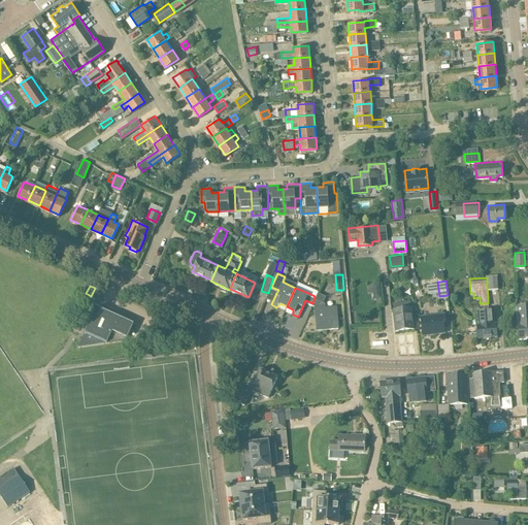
[(317,293),(315,296),(312,303),(315,304),(317,328),(339,325),(337,304),(326,305),(325,302),(325,301),(323,300),(326,294),(318,290),(317,293)]
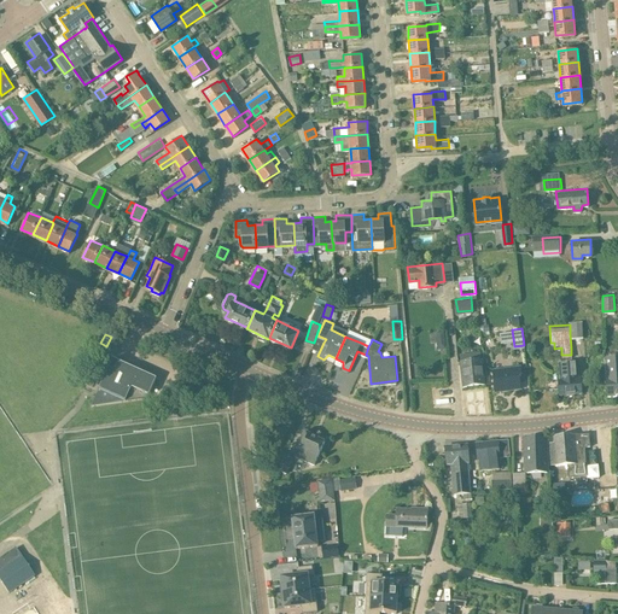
[(608,395),(617,393),(617,355),(606,356),(607,378),(608,395)]
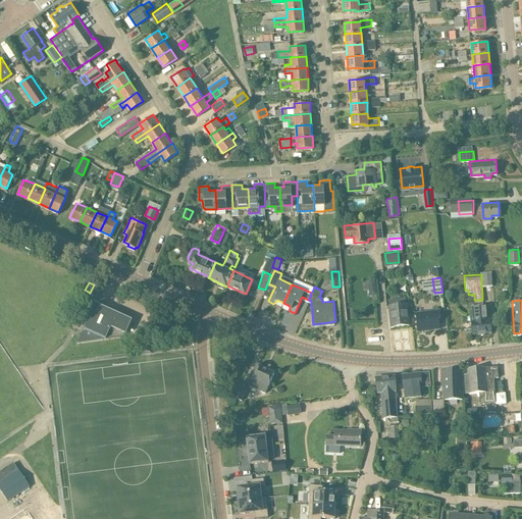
[(96,301),(82,332),(77,341),(125,334),(133,317),(108,307),(96,301)]
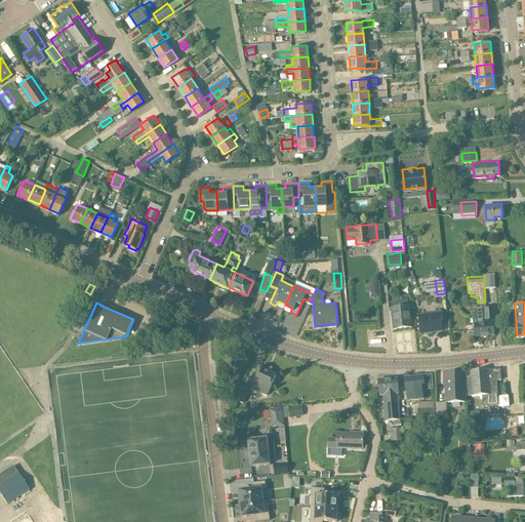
[(412,325),(409,304),(392,306),(394,327),(412,325)]
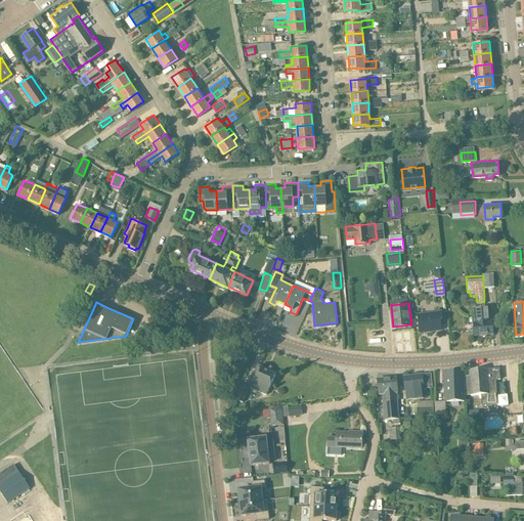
[(489,305),(475,306),(476,320),(473,320),(474,334),(494,332),(493,319),(490,319),(489,305)]
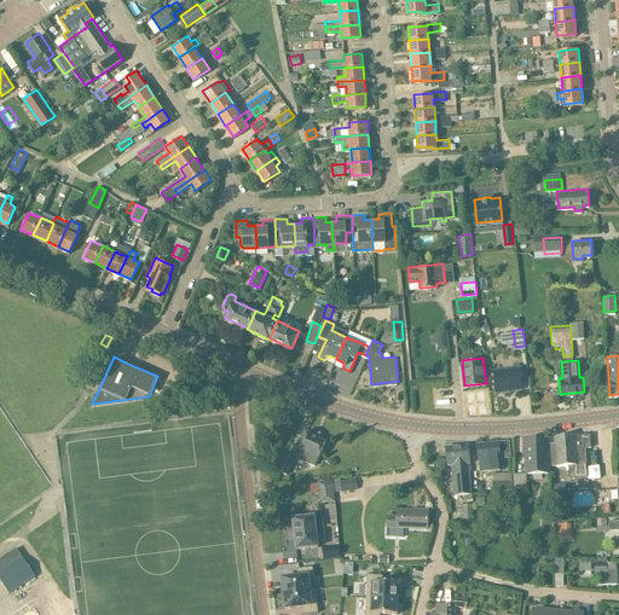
[(493,369),(496,389),(521,387),(520,373),(522,373),(521,365),(493,369)]
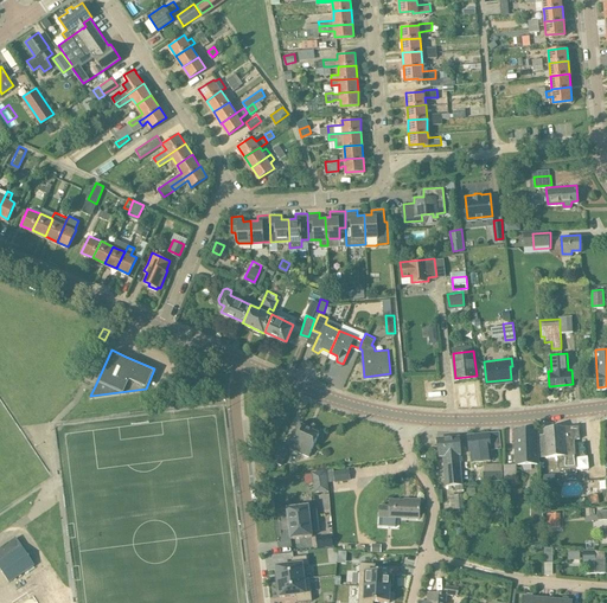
[(307,425),(308,425),(299,422),(288,446),(308,454),(312,446),(319,431),(307,425)]
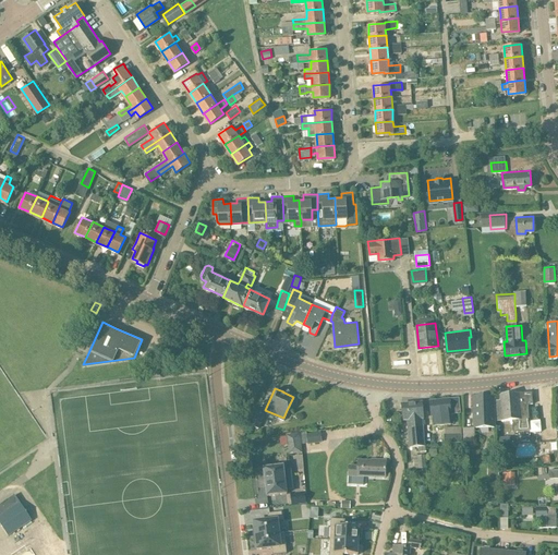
[(533,401),(532,390),(499,393),(500,398),(497,398),(498,419),(512,418),(513,430),(530,429),(529,417),(529,401),(533,401)]
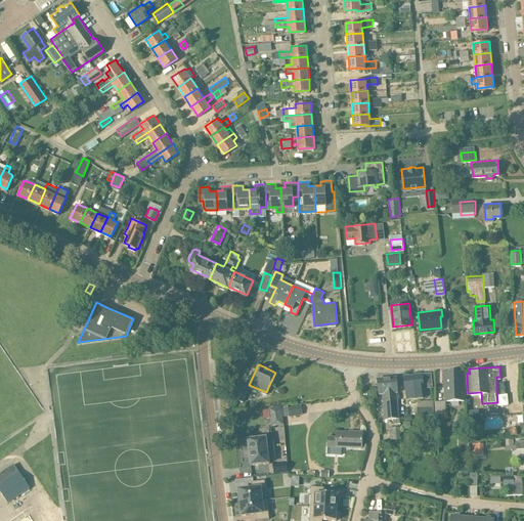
[(444,370),(445,399),(465,399),(464,368),(444,370)]
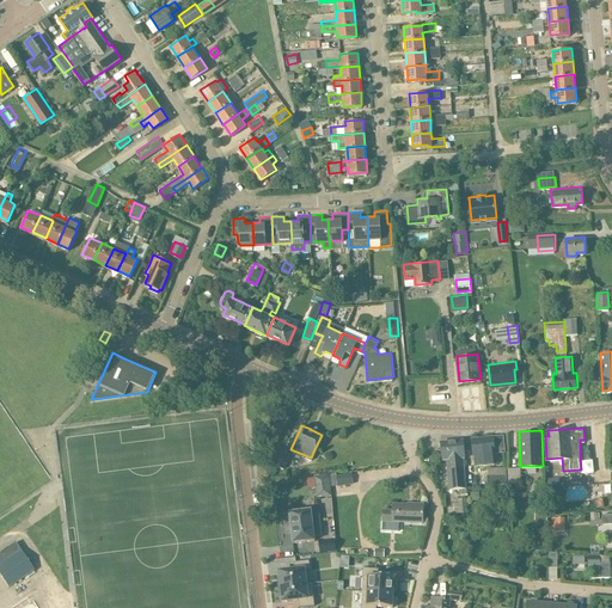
[(503,434),(488,435),(490,462),(495,462),(494,452),(506,450),(503,434)]
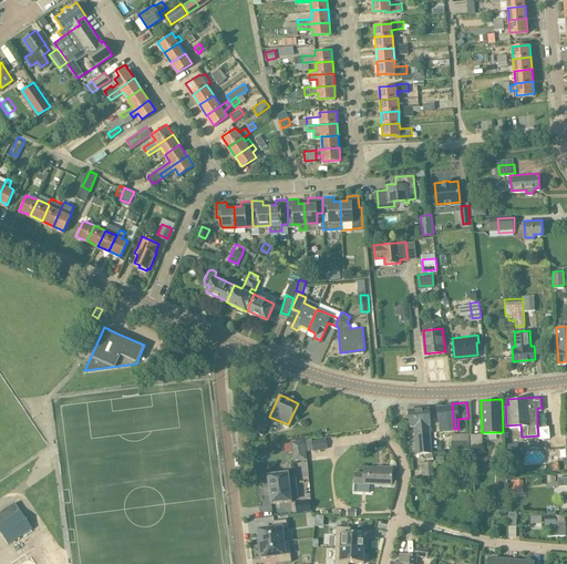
[(439,420),(440,420),(441,430),(454,429),(452,403),(436,406),(439,420)]
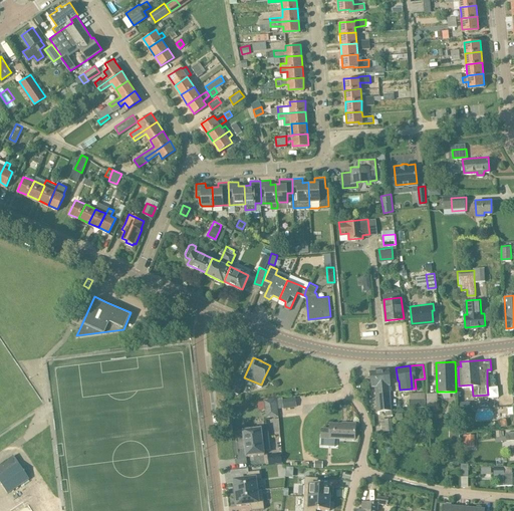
[(390,367),(369,369),(371,385),(375,385),(377,410),(386,409),(386,413),(392,413),(390,391),(392,389),(391,385),(389,384),(389,382),(391,382),(390,367)]
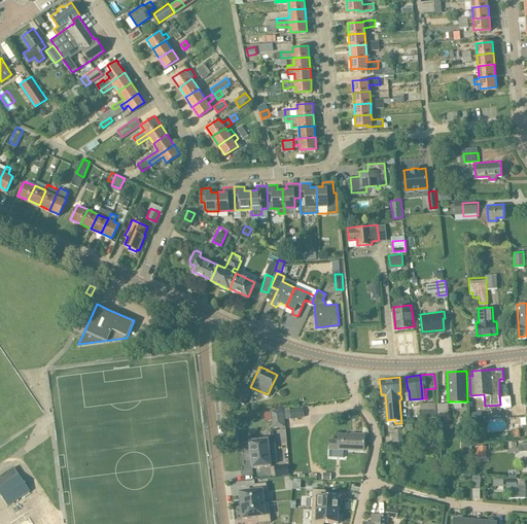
[(244,386),(238,399),(244,403),(250,389),(244,386)]
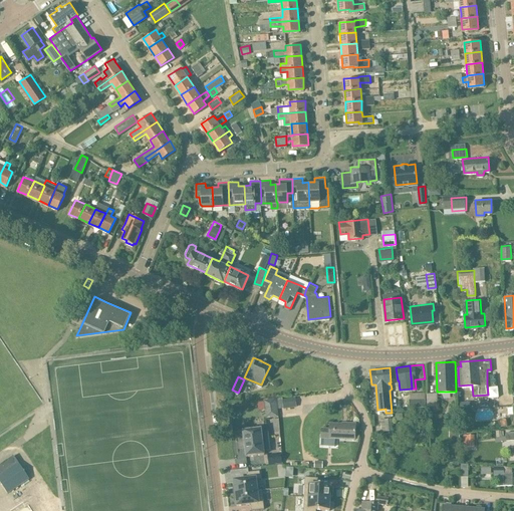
[(427,391),(427,402),(437,402),(437,392),(427,391)]
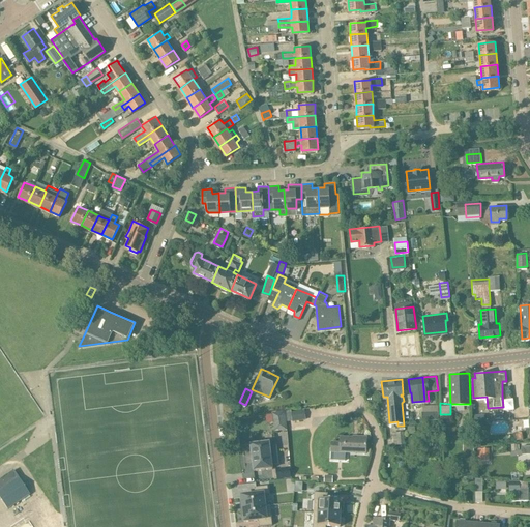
[(293,418),(305,417),(304,409),(292,410),(293,418)]
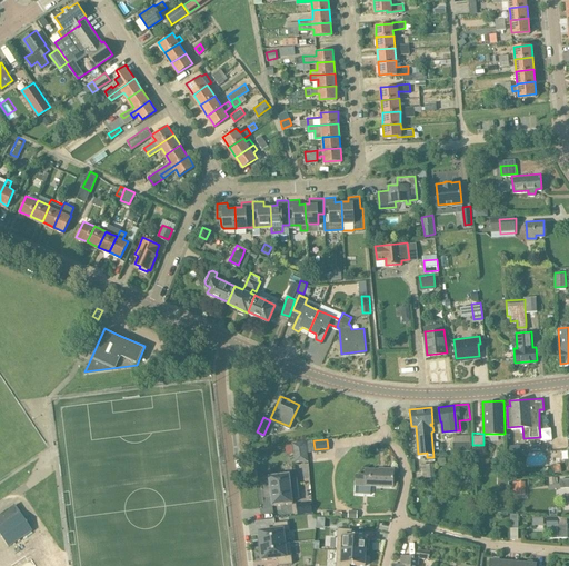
[(453,439),(453,449),(471,448),(470,439),(453,439)]
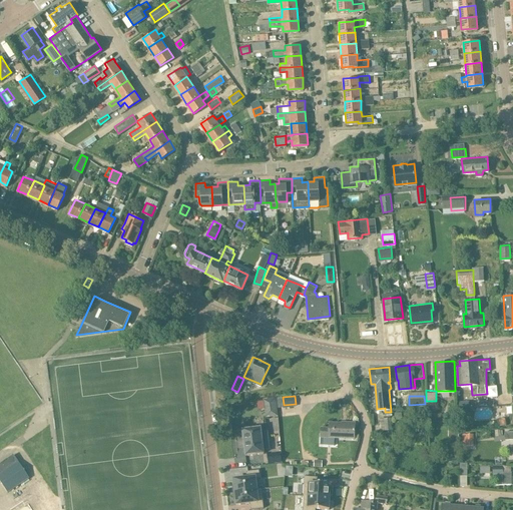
[(392,428),(391,416),(380,417),(382,429),(392,428)]
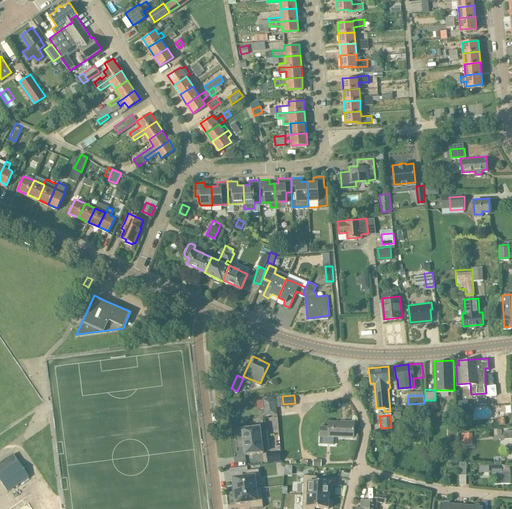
[(334,434),(353,436),(354,421),(344,420),(344,421),(328,420),(328,426),(320,425),(319,442),(333,442),(334,434)]
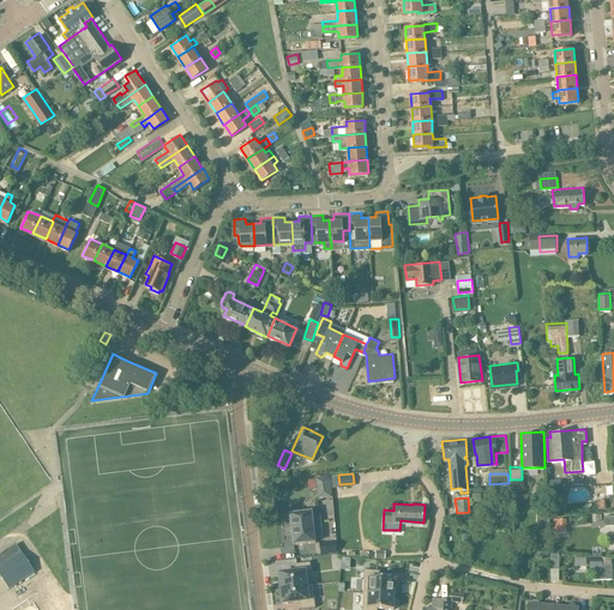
[(536,507),(536,520),(542,520),(542,523),(549,523),(549,507),(536,507)]
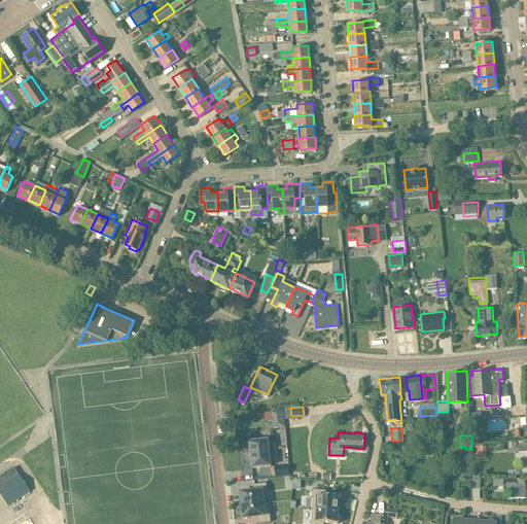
[(252,466),(271,464),(270,451),(276,450),(275,442),(269,443),(268,438),(249,440),(252,466)]
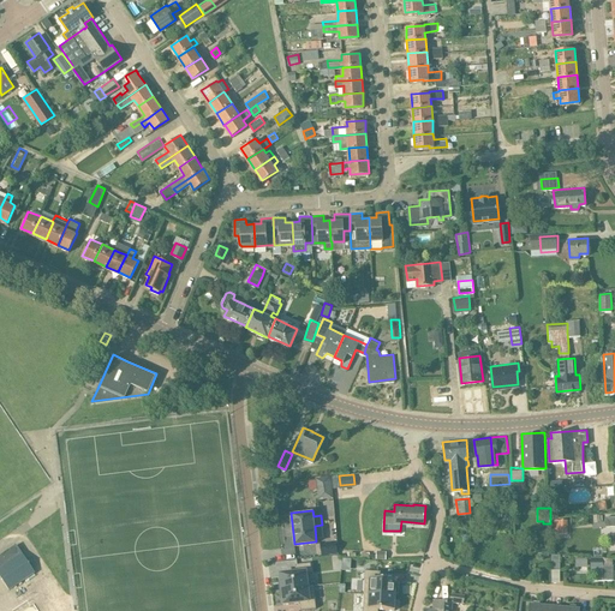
[(568,517),(554,517),(555,532),(568,532),(568,517)]
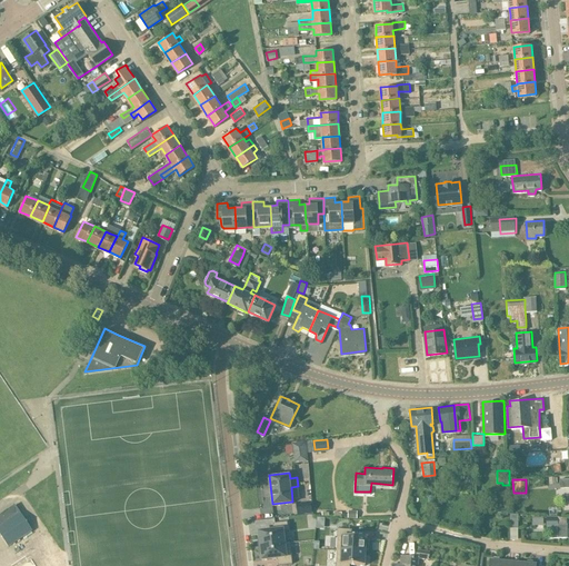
[(311,498),(296,500),(298,512),(312,509),(311,498)]
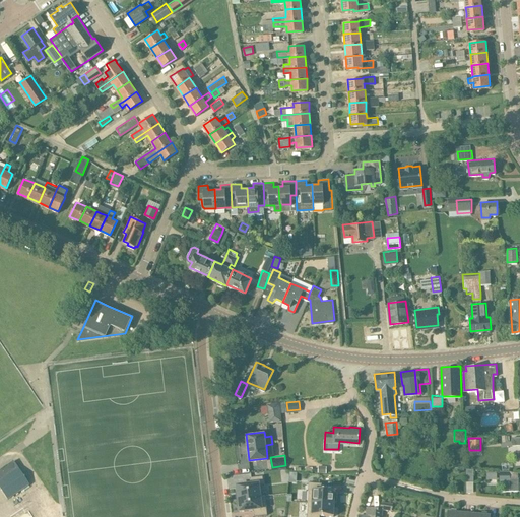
[(29,481),(14,458),(0,467),(0,483),(8,497),(29,481)]
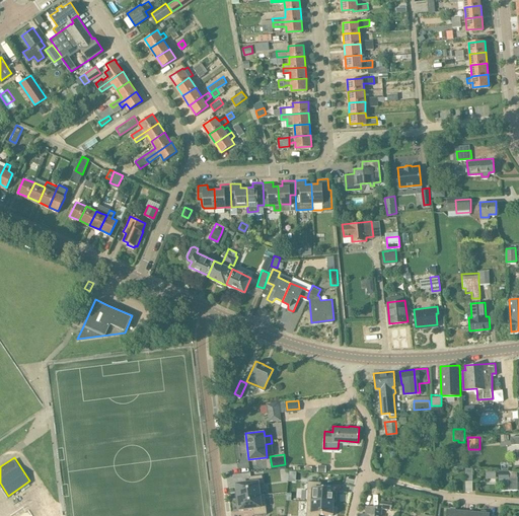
[(516,470),(503,469),(499,469),(499,477),(508,477),(508,488),(518,488),(518,475),(516,475),(516,470)]
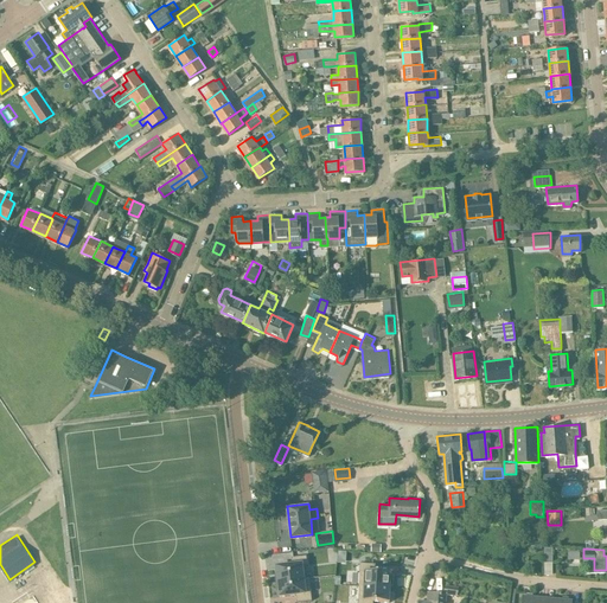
[(278,571),(275,571),(276,579),(304,577),(304,576),(302,563),(307,562),(307,553),(292,556),(293,563),(276,565),(278,571)]
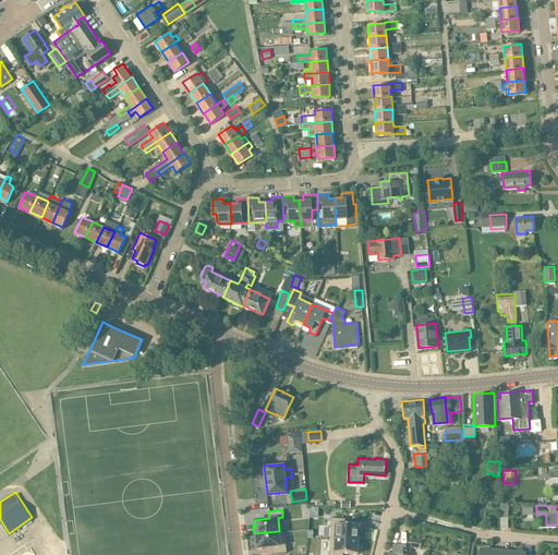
[(331,516),(330,537),(359,539),(359,537),(361,537),(361,528),(360,528),(360,525),(344,525),(346,517),(331,516)]
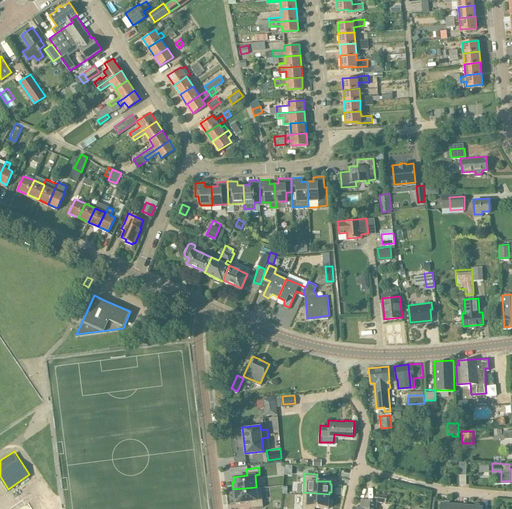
[(256,487),(233,489),(234,497),(236,496),(236,501),(250,500),(250,506),(263,505),(261,485),(256,486),(256,487)]
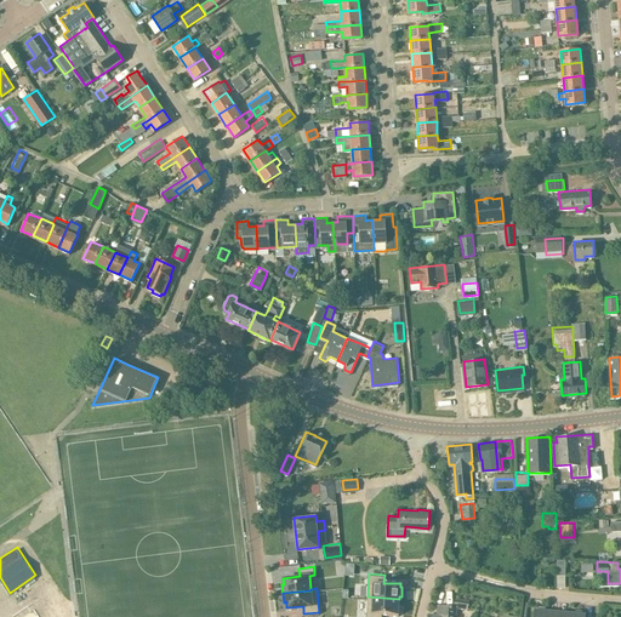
[(368,596),(365,616),(381,616),(382,613),(398,613),(399,599),(368,596)]
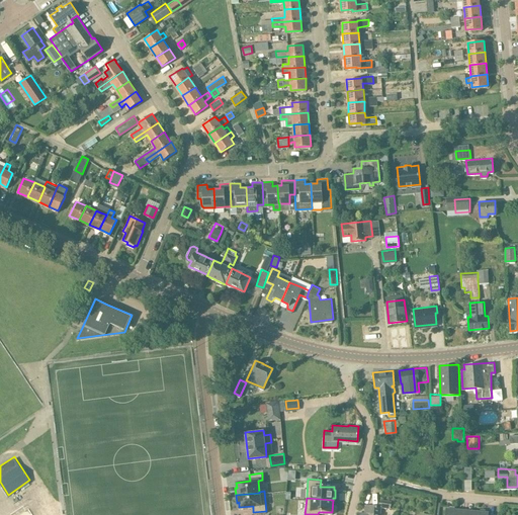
[(380,514),(381,506),(391,507),(392,500),(379,499),(379,505),(365,503),(364,511),(359,510),(358,514),(380,514)]
